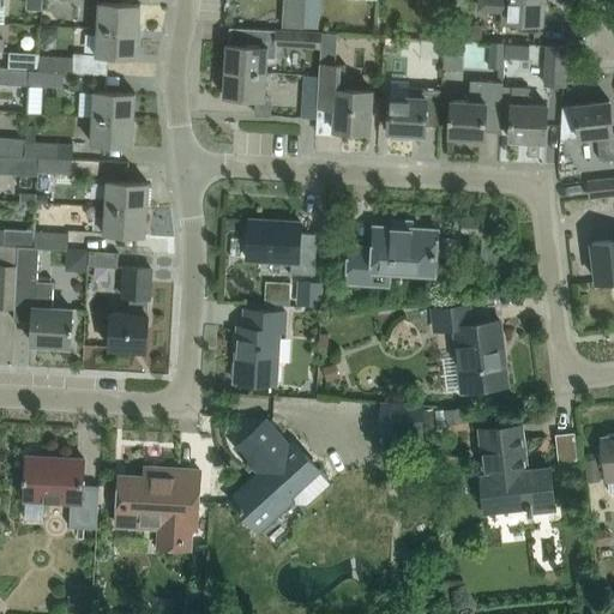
[(523,22),(522,30),(536,30),(537,22),(543,23),(543,0),(477,0),(477,7),(503,8),(503,20),(523,22)]
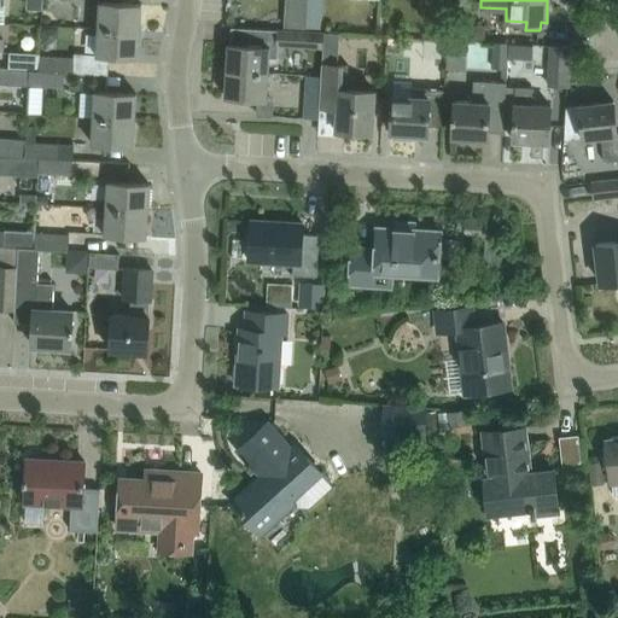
[(98,1),(97,28),(140,30),(141,4),(98,1)]
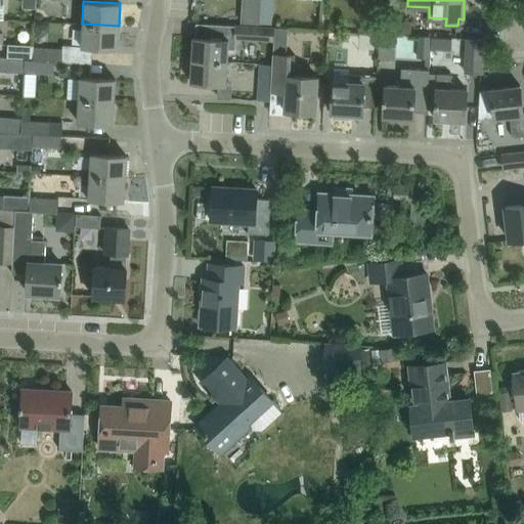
[(259,13),(241,12),(239,23),(258,24),(259,13)]
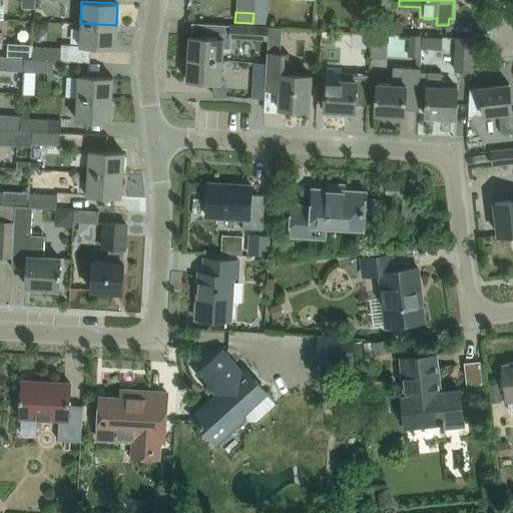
[(373,21),(372,34),(389,34),(389,33),(401,33),(401,23),(373,21)]
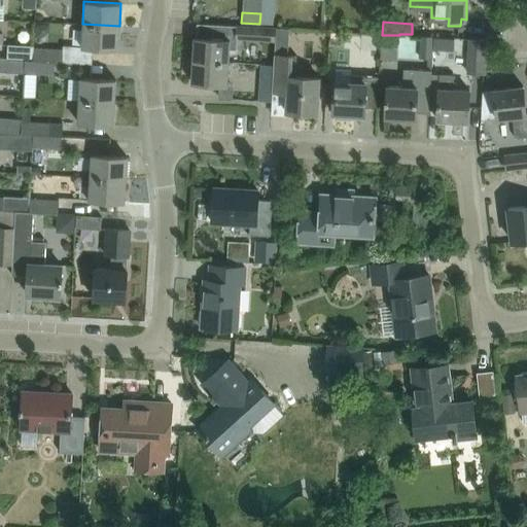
[(194,60),(229,63),(230,48),(237,49),(238,38),(275,40),(276,28),(258,27),(237,26),(198,23),(197,37),(195,37),(194,60)]
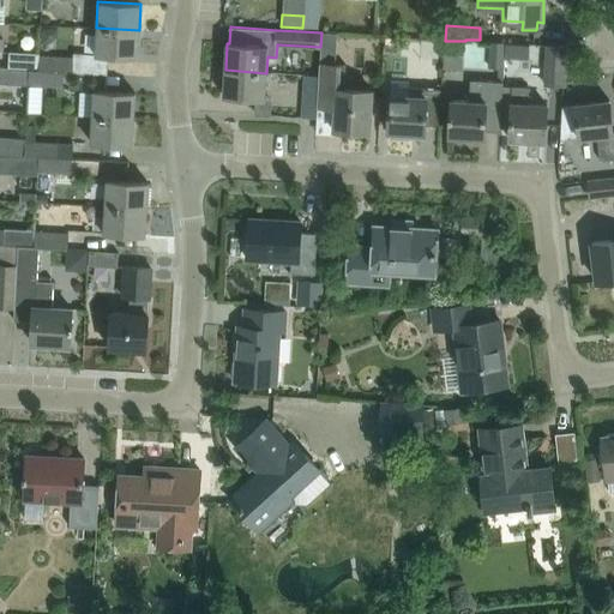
[(137,56),(139,30),(96,28),(95,53),(109,54),(109,55),(137,56)]
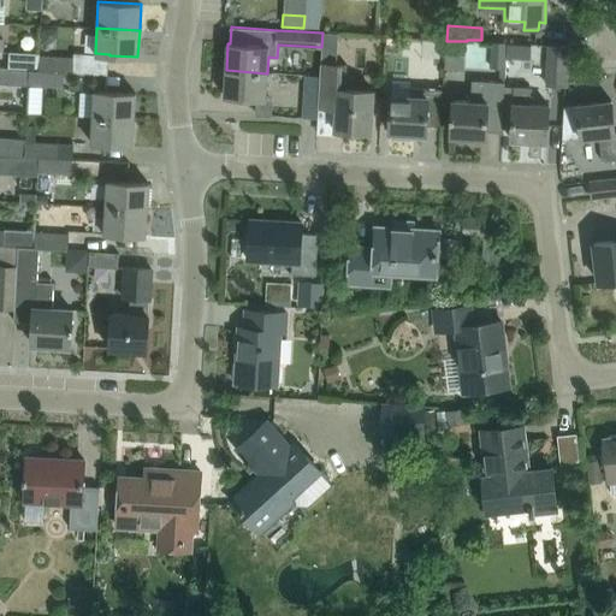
[(386,49),(398,49),(398,37),(386,37),(386,49)]
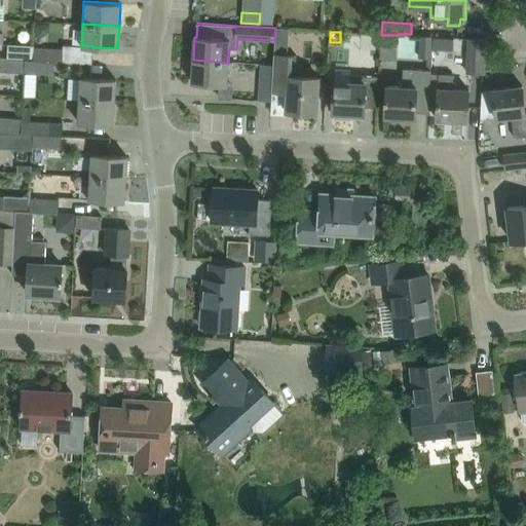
[(381,35),(380,46),(398,47),(399,35),(381,35)]
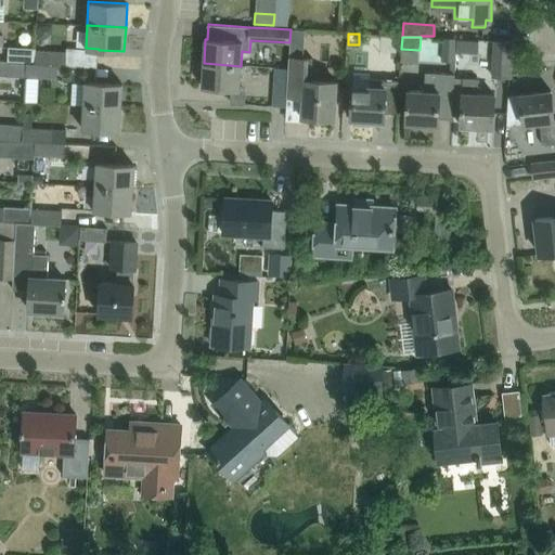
[(442,37),(441,61),(455,62),(455,51),(456,38),(442,37)]
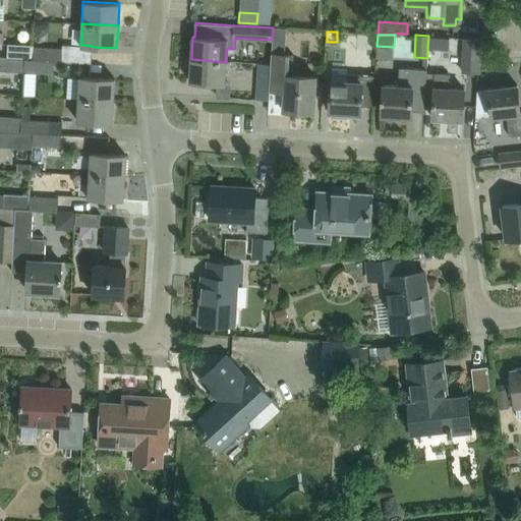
[(478,71),(480,39),(465,38),(463,70),(478,71)]
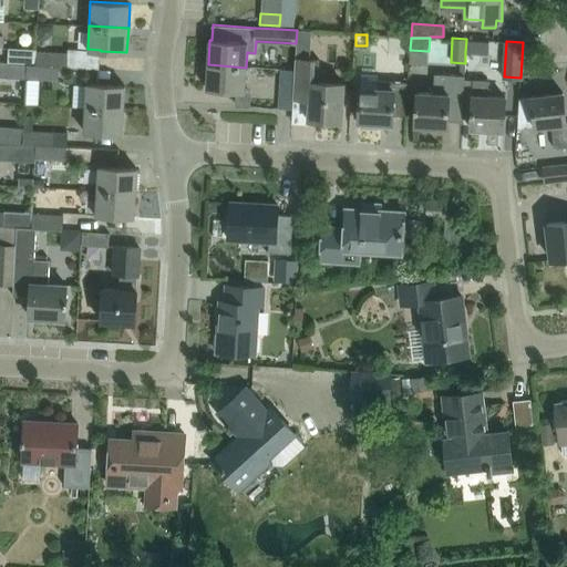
[(7,63),(26,63),(34,64),(35,52),(35,49),(7,48),(7,63)]
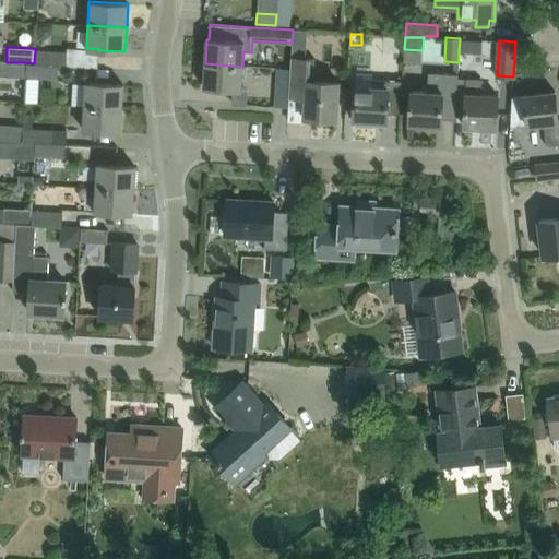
[(67,66),(67,56),(66,56),(66,52),(35,51),(34,63),(56,64),(67,66)]
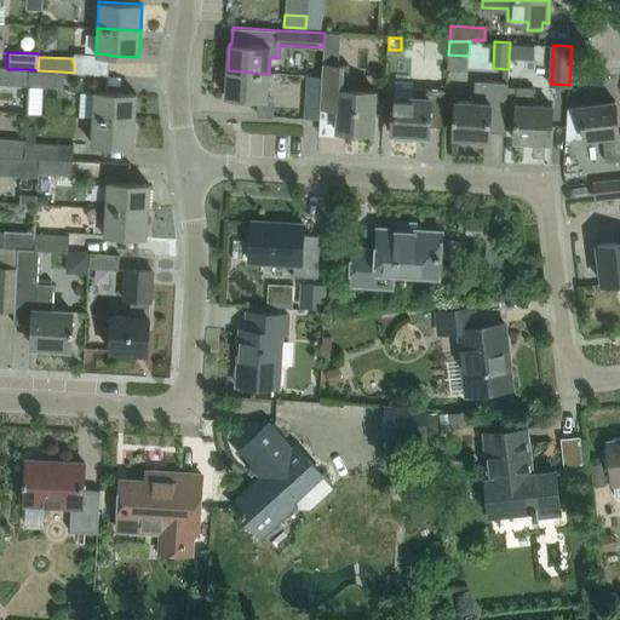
[(373,132),(375,91),(346,90),(348,65),(322,64),(322,76),(321,107),(339,108),(338,130),(373,132)]
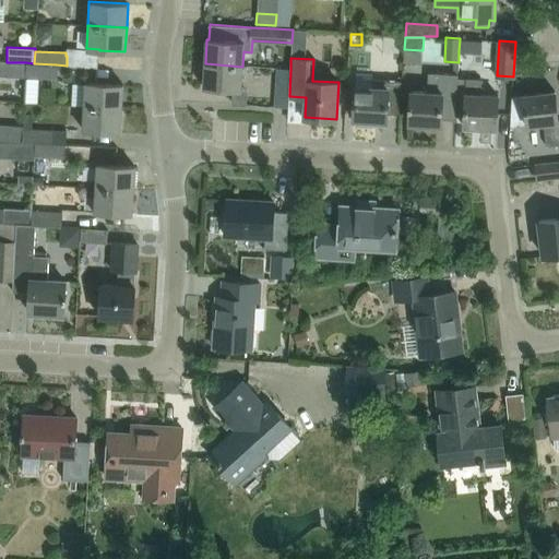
[(0,74),(25,76),(25,62),(7,62),(0,61),(0,74)]
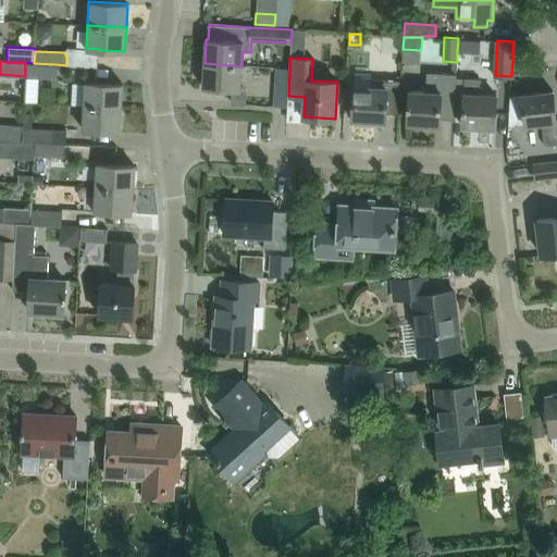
[(34,63),(25,62),(25,76),(54,77),(56,64),(34,63)]
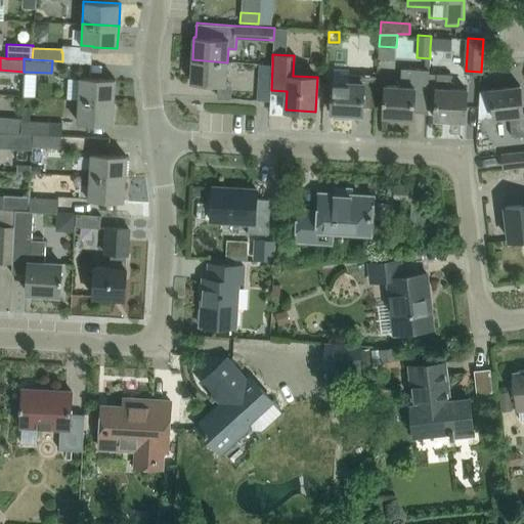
[(190,82),(226,84),(227,62),(192,59),(190,82)]
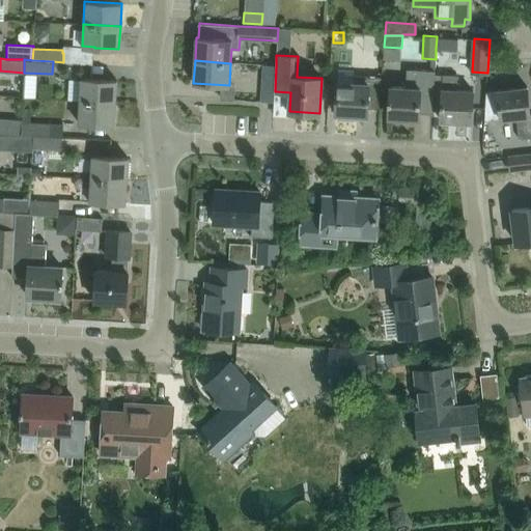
[(275,91),(276,65),(263,65),(261,102),(274,102),(275,91)]
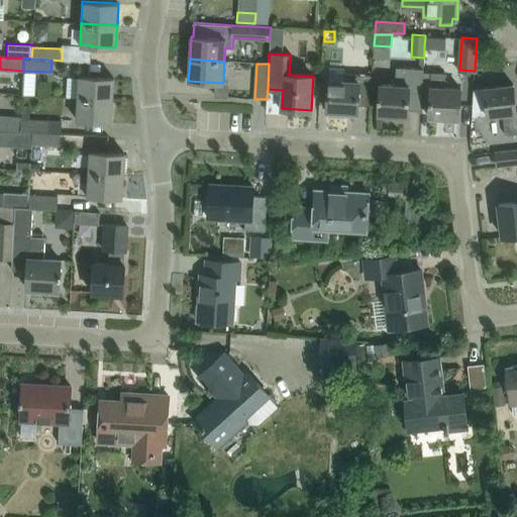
[(424,69),(395,68),(395,85),(379,84),(378,100),(379,101),(379,114),(408,115),(408,109),(421,110),(421,107),(422,90),(423,72),(424,69)]
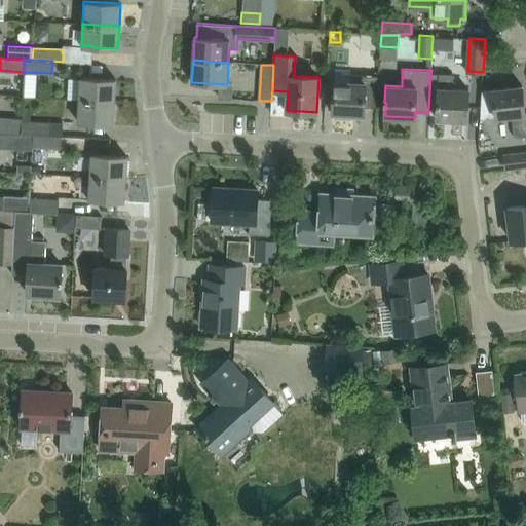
[(376,107),(378,75),(349,73),(348,82),(334,81),(333,112),(335,112),(335,115),(352,116),(352,113),(364,115),(364,106),(376,107)]
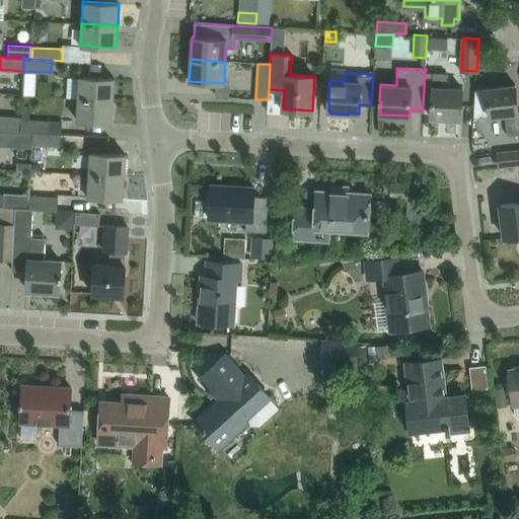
[(424,90),(423,107),(431,107),(433,72),(425,72),(424,90)]
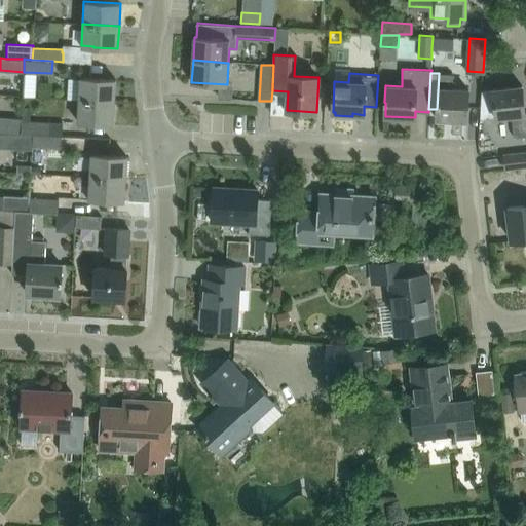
[(437,109),(437,118),(466,120),(467,107),(468,89),(452,88),(453,74),(439,73),(437,109)]
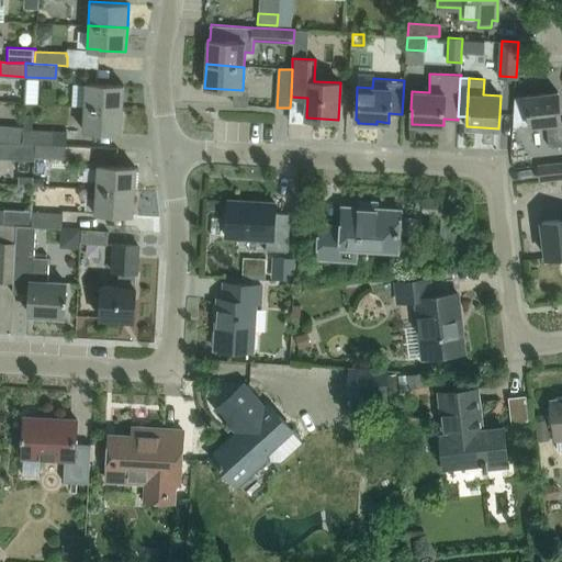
[(86,82),(83,107),(122,109),(124,85),(86,82)]
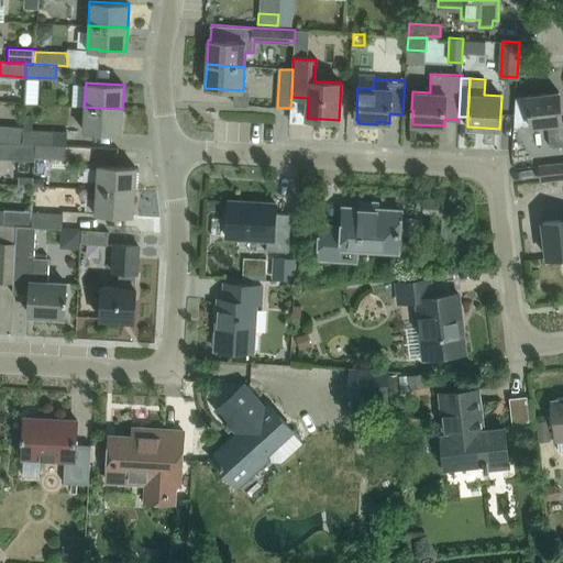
[(0,105),(13,105),(12,91),(0,91),(0,105)]
